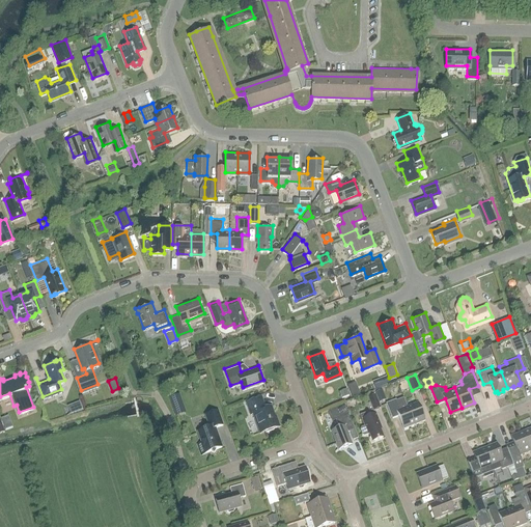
[(347,386),(339,389),(341,395),(350,392),(347,386)]
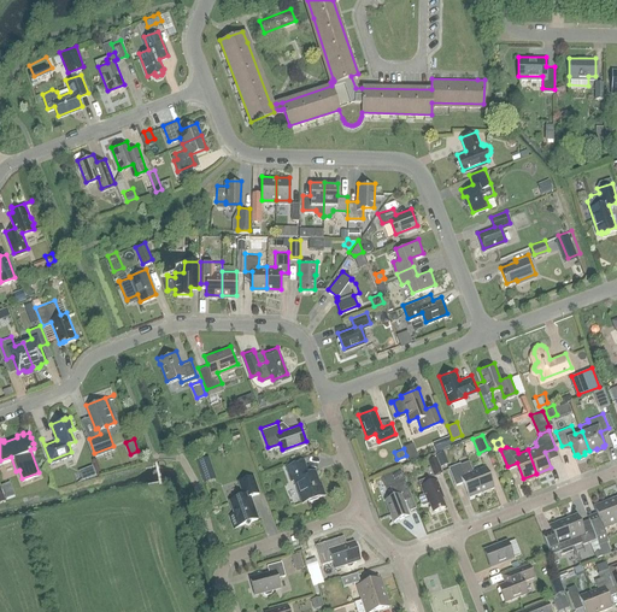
[(428,458),(434,472),(441,470),(434,451),(429,453),(432,457),(428,458)]
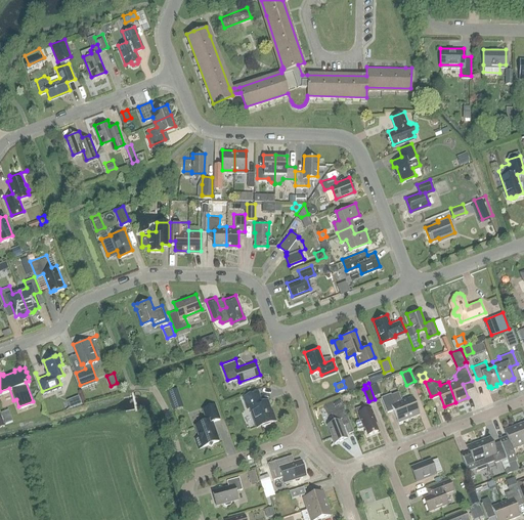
[(174,387),(167,389),(170,399),(178,396),(174,387)]
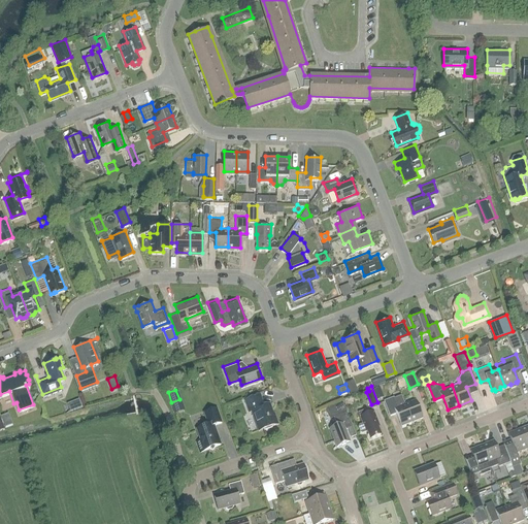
[(263,426),(277,421),(273,411),(272,411),(268,401),(263,403),(260,392),(244,397),(249,408),(252,407),(254,413),(253,415),(255,419),(257,420),(261,419),(263,426)]
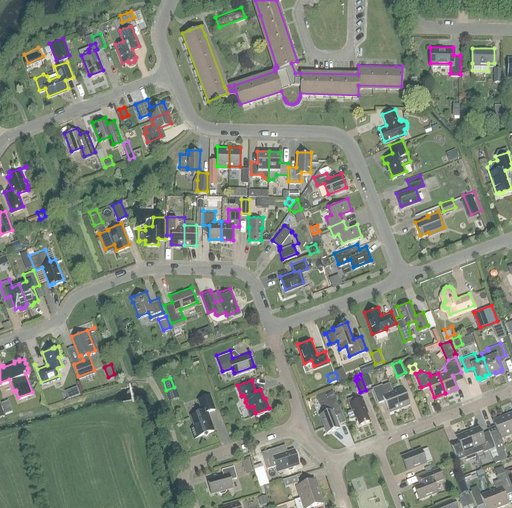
[(378,400),(384,398),(389,410),(399,406),(392,389),(389,380),(382,383),(381,382),(372,386),(378,400)]
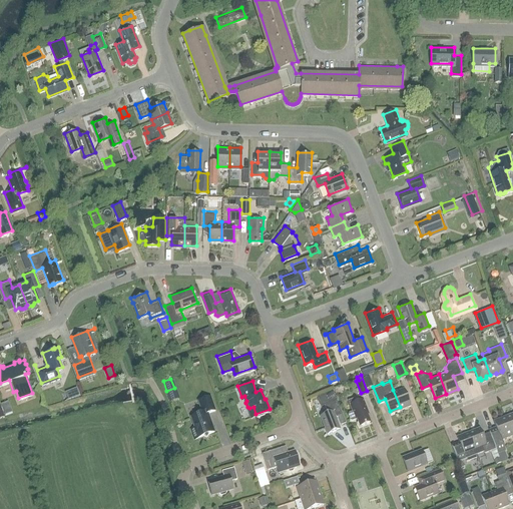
[(76,385),(71,387),(74,394),(79,392),(76,385)]
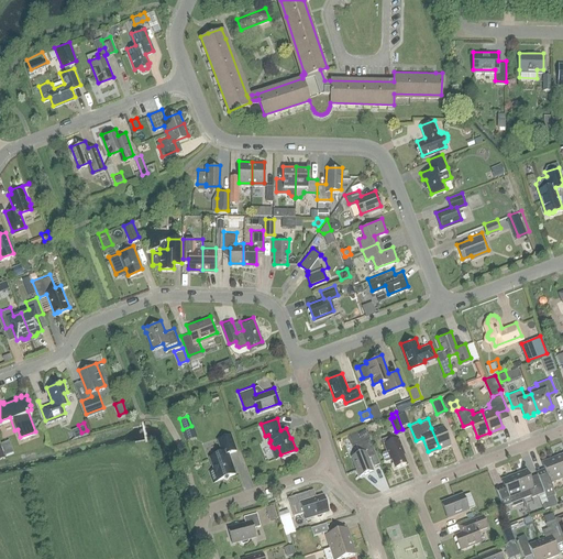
[(439,447),(451,442),(443,424),(431,428),(439,447)]
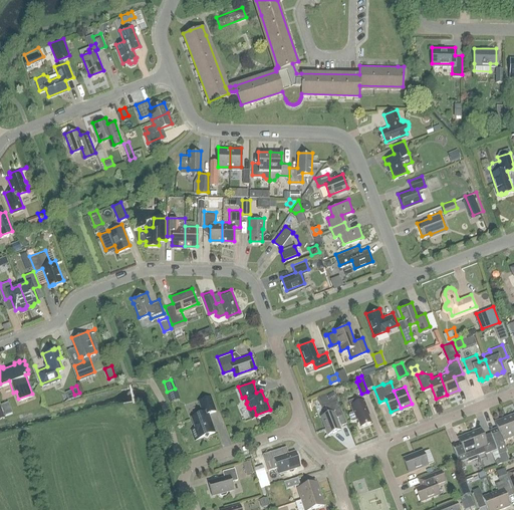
[(333,389),(317,395),(321,405),(325,403),(337,398),(333,389)]
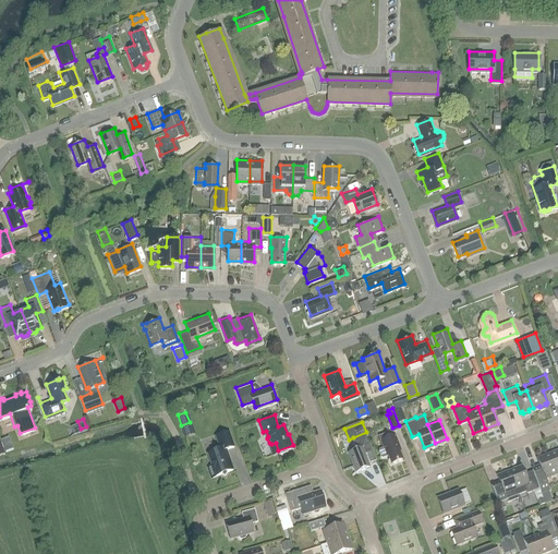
[(233,466),(226,446),(234,443),(228,428),(215,433),(220,445),(207,450),(211,461),(207,462),(211,474),(233,466)]
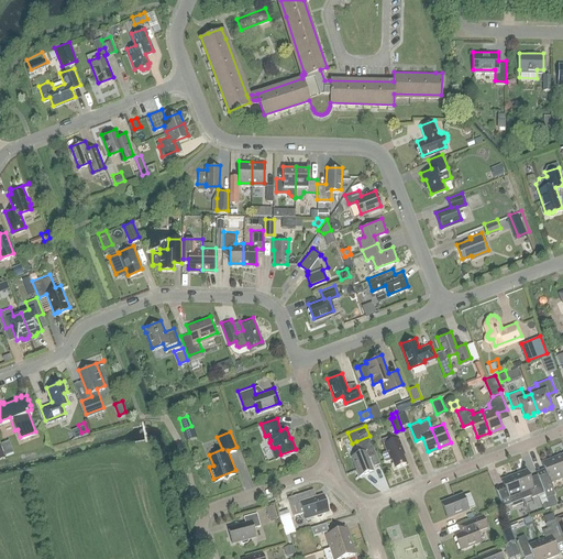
[(406,460),(403,451),(404,451),(398,436),(392,438),(389,434),(382,437),(387,449),(383,450),(382,452),(384,457),(386,458),(392,456),(395,464),(406,460)]
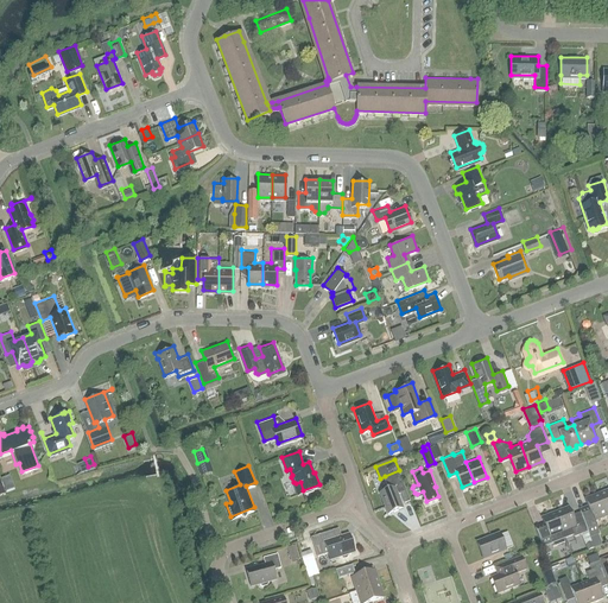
[(410,497),(399,470),(385,476),(388,486),(379,489),(387,511),(403,505),(397,489),(399,488),(404,499),(410,497)]
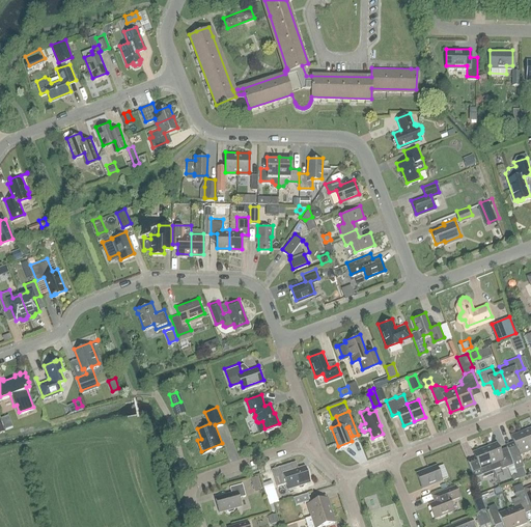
[(12,423),(8,412),(0,415),(4,426),(12,423)]
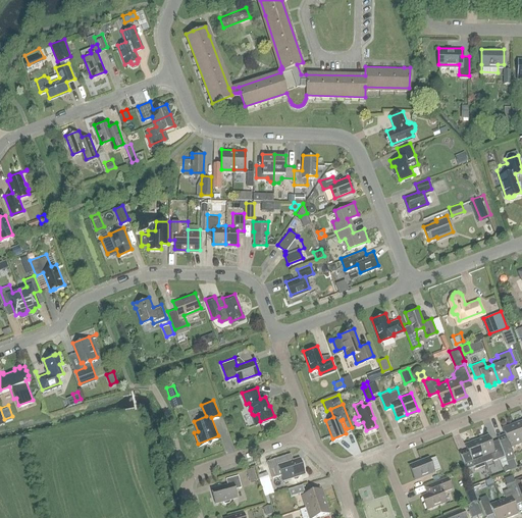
[(506,458),(514,455),(509,444),(521,439),(514,422),(502,426),(504,431),(497,434),(506,458)]
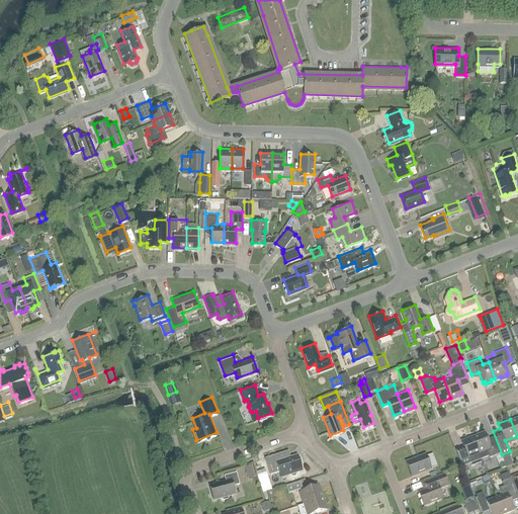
[(489,442),(484,429),(472,433),(481,455),(488,452),(489,454),(501,450),(496,439),(489,442)]
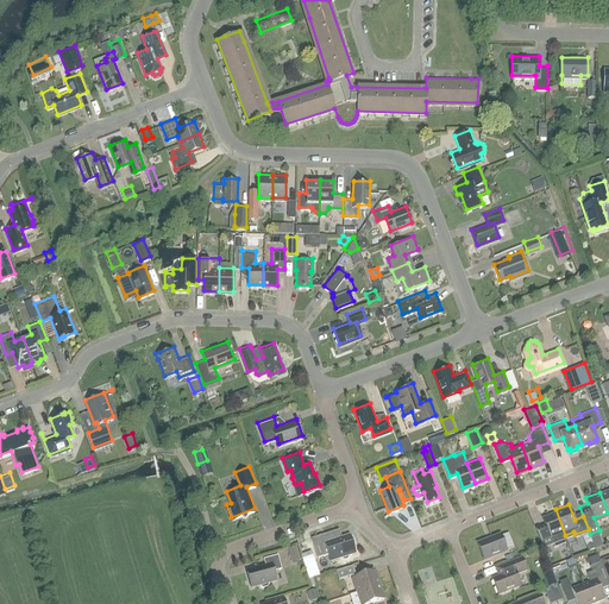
[(535,524),(539,533),(544,543),(553,540),(565,535),(556,509),(542,515),(545,521),(535,524)]
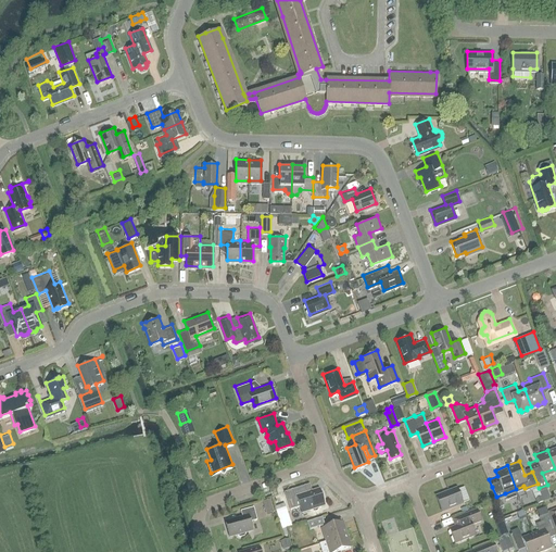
[(316,509),(317,507),(318,505),(318,503),(324,501),(319,487),(302,492),(299,484),(285,489),(290,506),(300,503),(302,509),(311,505),(312,507),(314,509),(316,509)]
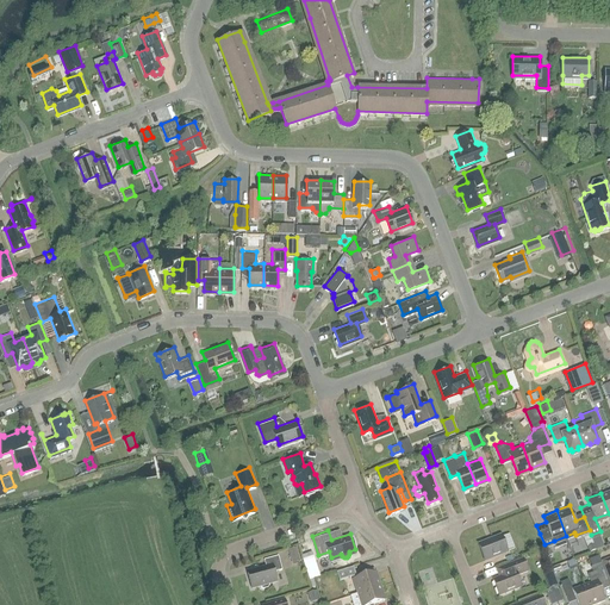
[(485,556),(506,548),(500,532),(478,541),(485,556)]
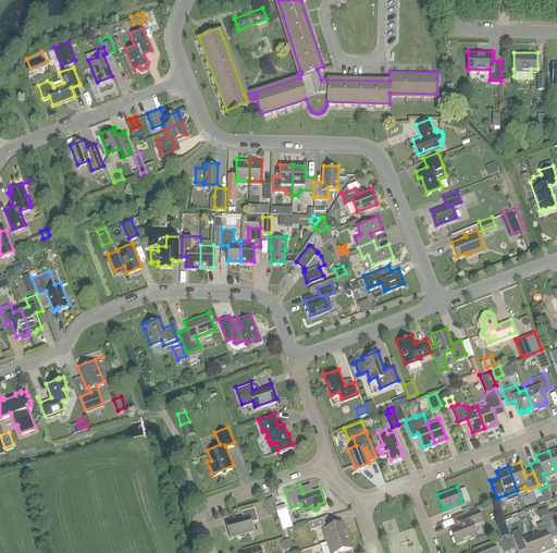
[(274,510),(271,496),(263,499),(267,512),(274,510)]
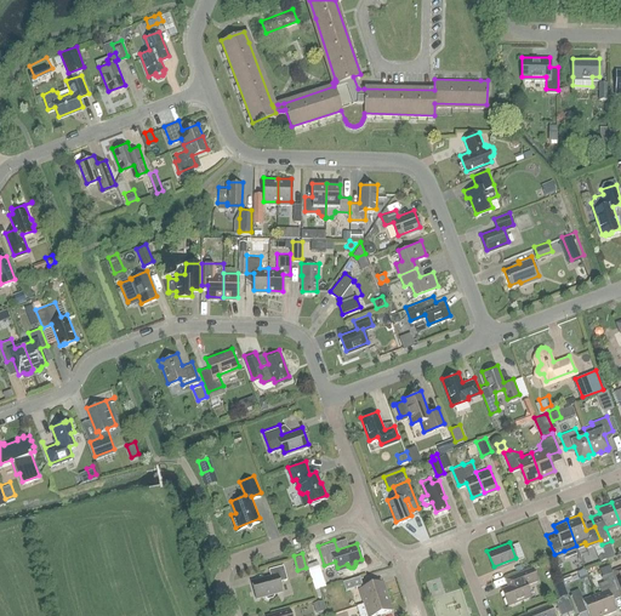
[(308,569),(320,565),(318,559),(306,562),(308,569)]
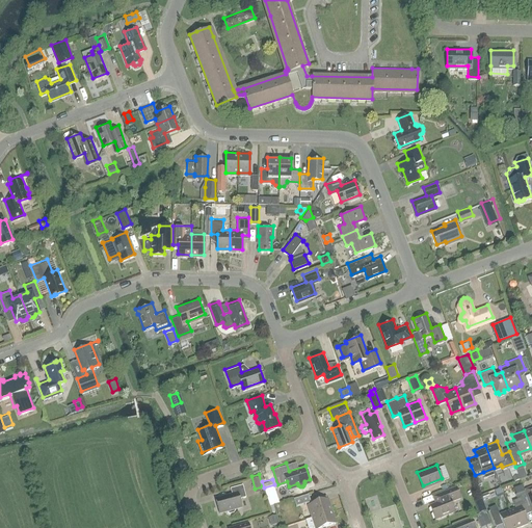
[(242,482),(230,485),(232,492),(215,497),(219,510),(227,508),(228,509),(230,510),(234,509),(235,507),(235,505),(241,504),(239,496),(245,494),(242,482)]
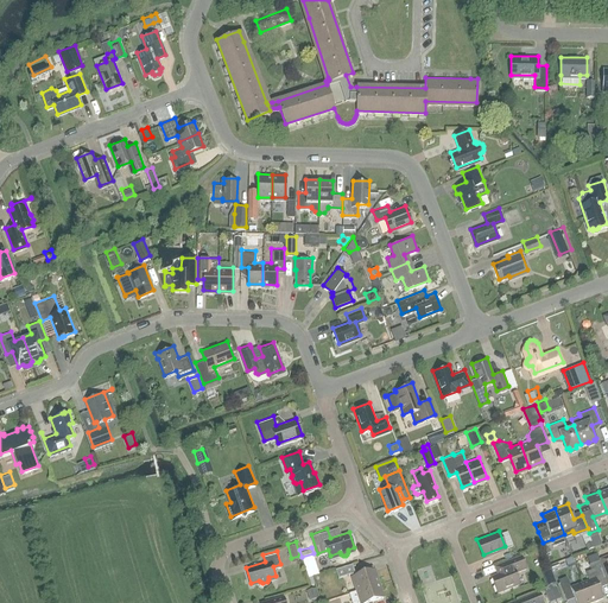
[(494,564),(498,572),(491,575),(496,590),(519,581),(514,570),(526,565),(521,553),(494,564)]
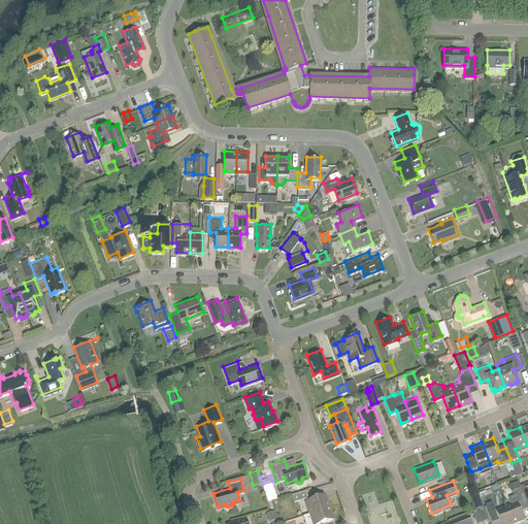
[(512,501),(505,503),(513,521),(524,517),(519,504),(526,501),(520,485),(512,488),(514,493),(508,494),(512,501)]
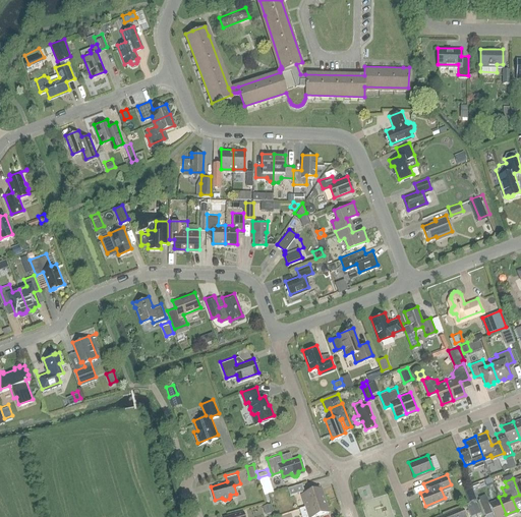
[(325,498),(321,485),(320,483),(315,484),(314,483),(313,485),(303,489),(301,481),(287,485),(290,493),(300,490),(305,504),(325,498)]
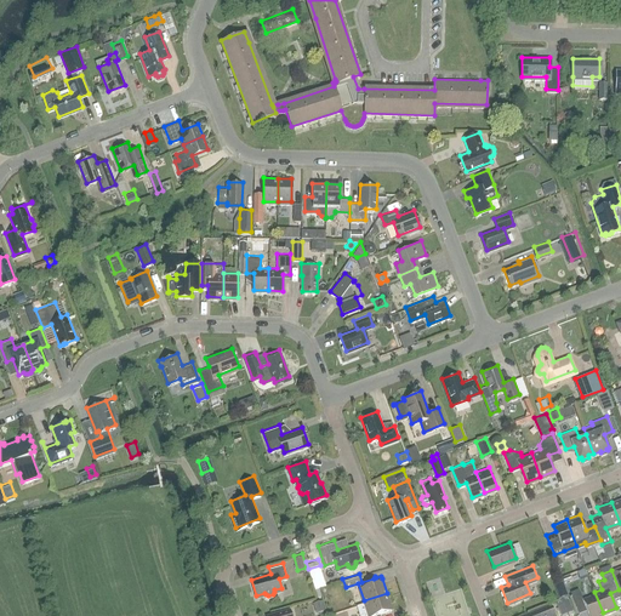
[(577,605),(585,603),(590,615),(594,615),(603,612),(594,592),(582,597),(579,586),(570,589),(577,605)]
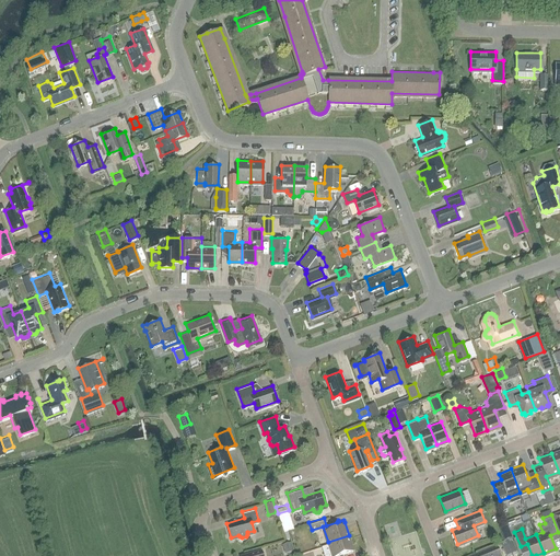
[(352,548),(349,535),(328,542),(330,549),(324,552),(325,555),(339,555),(338,553),(352,548)]
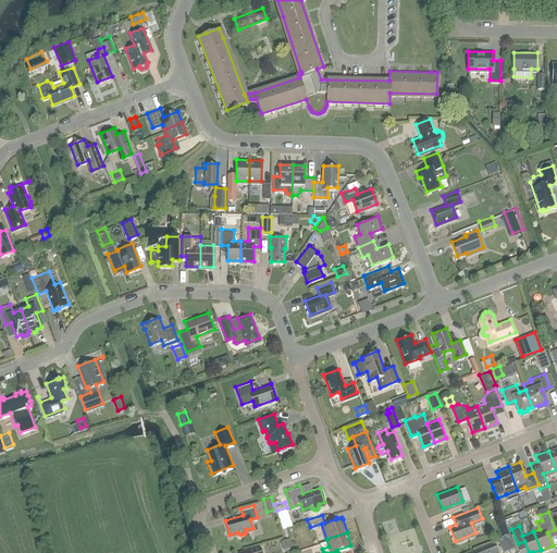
[(499,540),(503,549),(514,544),(509,536),(499,540)]
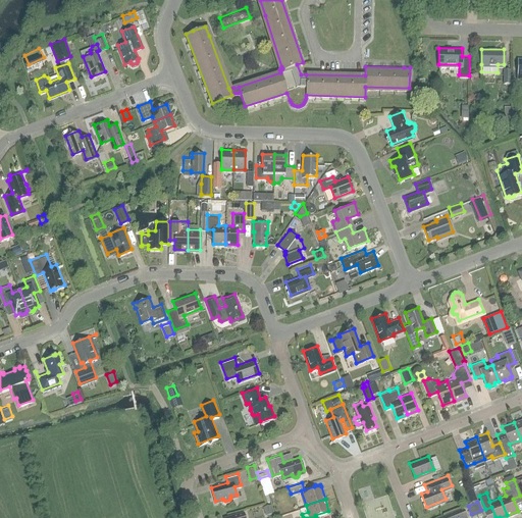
[(270,503),(263,505),(265,513),(273,511),(270,503)]
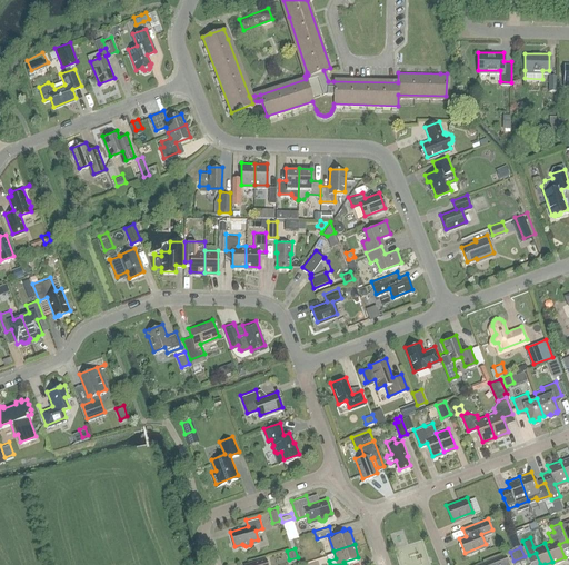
[(501,564),(508,563),(505,553),(477,563),(477,564),(501,564)]
